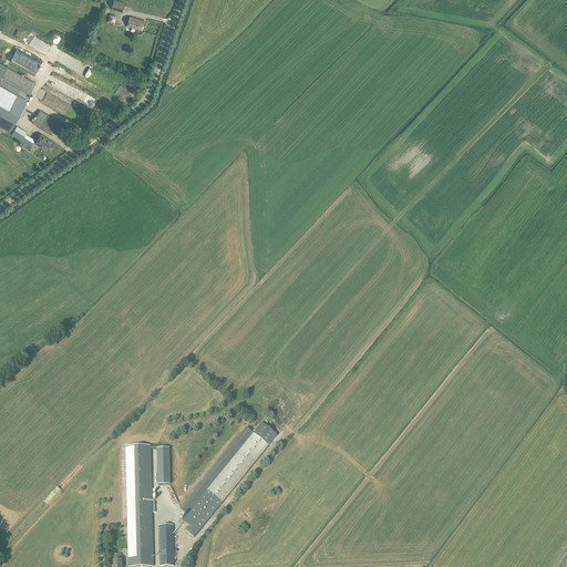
[(122,12),(124,3),(114,0),(111,9),(122,12)]
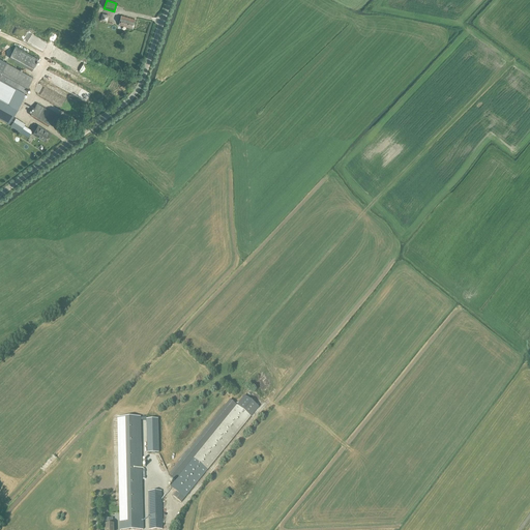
[(133,28),(135,19),(121,16),(118,25),(133,28)]
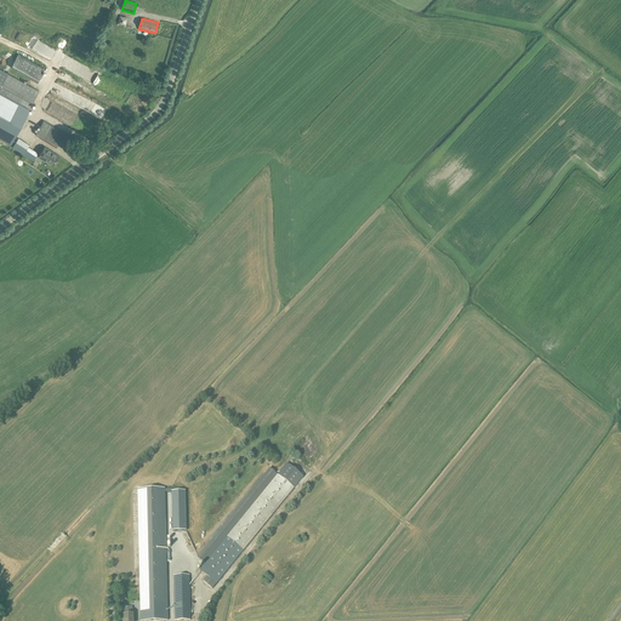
[(12,64),(11,68),(36,83),(38,83),(39,80),(45,69),(45,68),(41,66),(41,67),(18,55),(15,61),(12,64)]
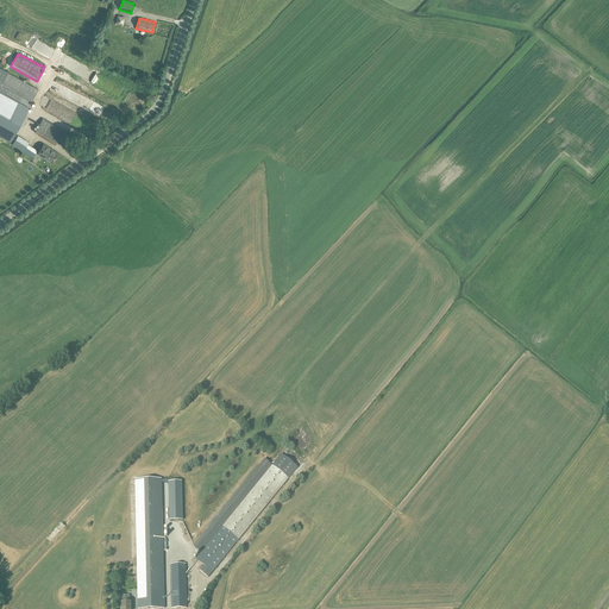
[(0,135),(11,142),(27,112),(26,111),(38,89),(8,73),(4,69),(0,67),(0,135)]
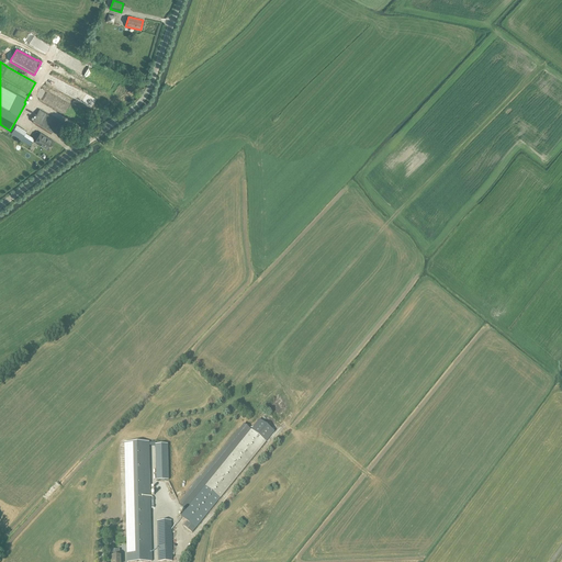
[(48,94),(47,97),(42,93),(38,99),(60,111),(65,104),(48,94)]
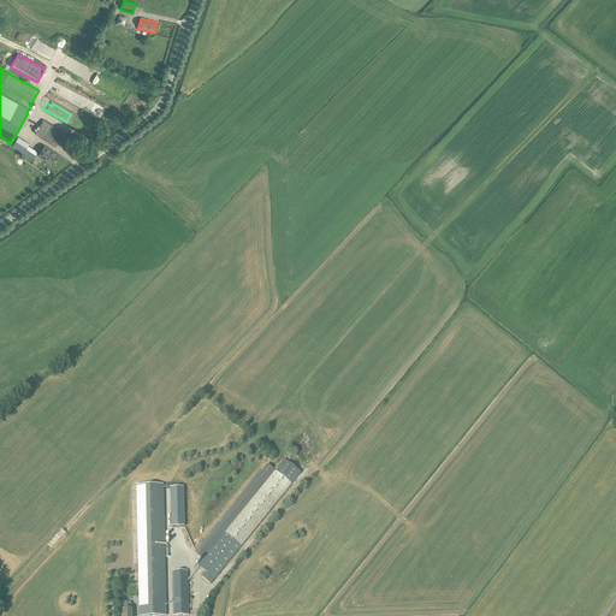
[(58,148),(60,146),(58,144),(65,132),(43,120),(35,134),(58,148)]
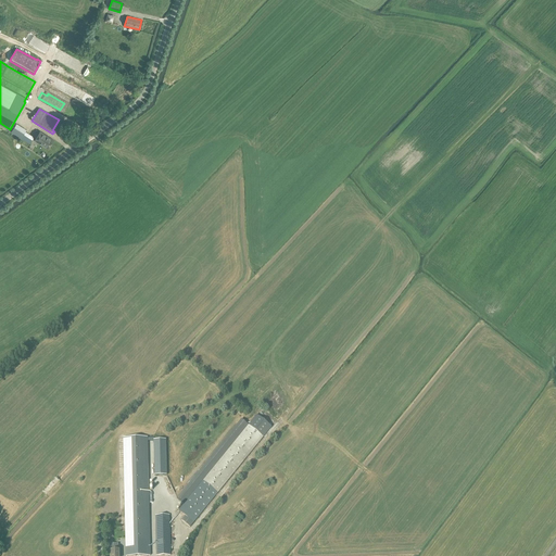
[(12,131),(22,138),(25,133),(26,129),(17,124),(12,131)]
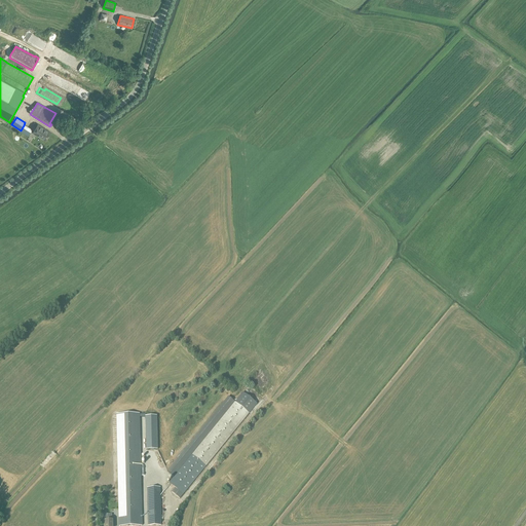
[(50,133),(38,124),(33,133),(45,141),(50,133)]
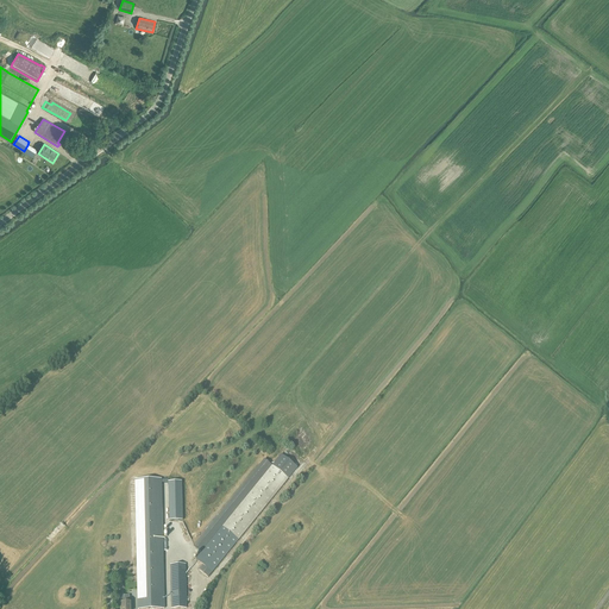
[(27,145),(24,151),(32,157),(36,151),(27,145)]
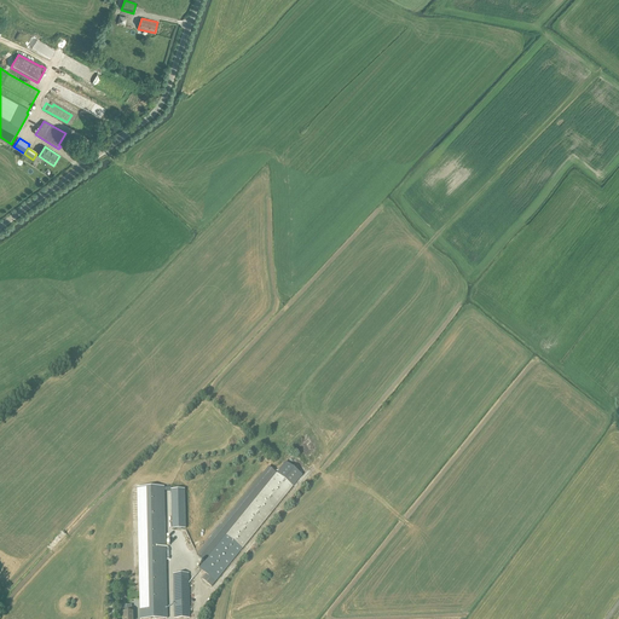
[(36,168),(45,174),(50,167),(35,156),(33,160),(40,165),(36,168)]
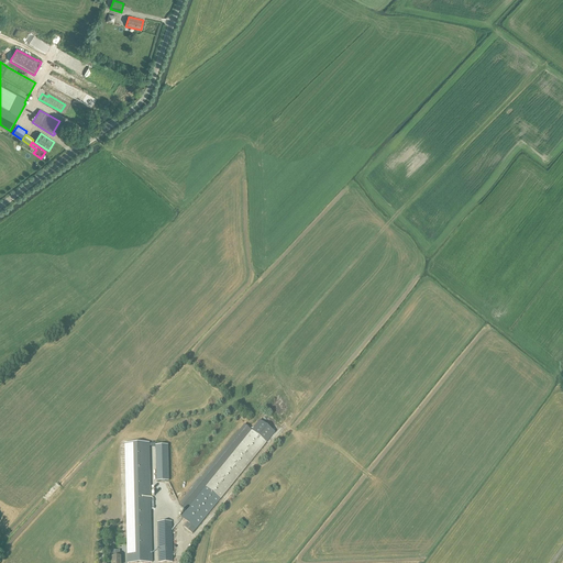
[(183,515),(180,517),(187,522),(186,523),(184,526),(185,526),(184,527),(192,534),(196,530),(201,522),(208,515),(214,507),(222,498),(232,486),(244,471),(252,461),(258,453),(262,449),(267,442),(275,432),(261,420),(252,431),(252,430),(239,446),(238,446),(233,453),(232,454),(232,455),(231,455),(220,468),(212,478),(207,486),(201,492),(189,507),(187,509),(186,511),(185,512),(183,515)]
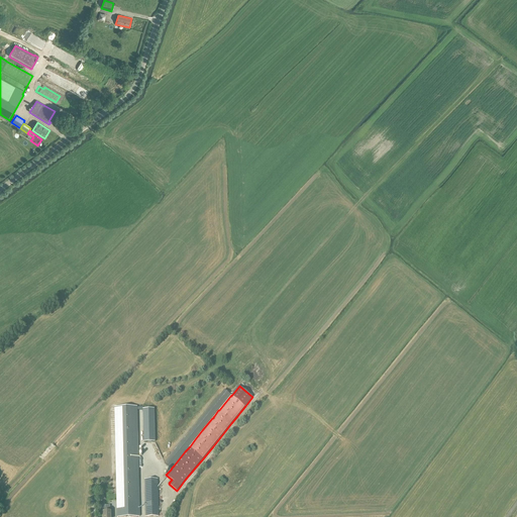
[(136,407),(114,407),(117,516),(130,516),(139,516),(136,407)]
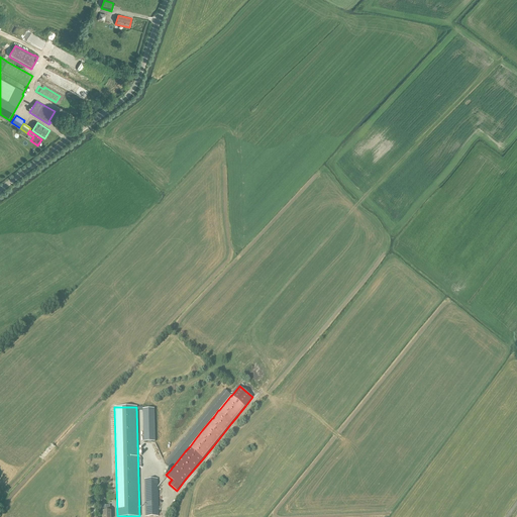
[(143,409),(142,409),(143,442),(154,441),(154,409),(143,409)]
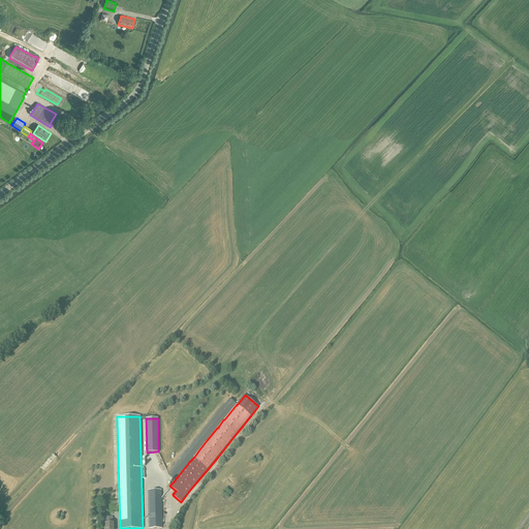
[(149,528),(162,528),(161,490),(148,491),(149,528)]
